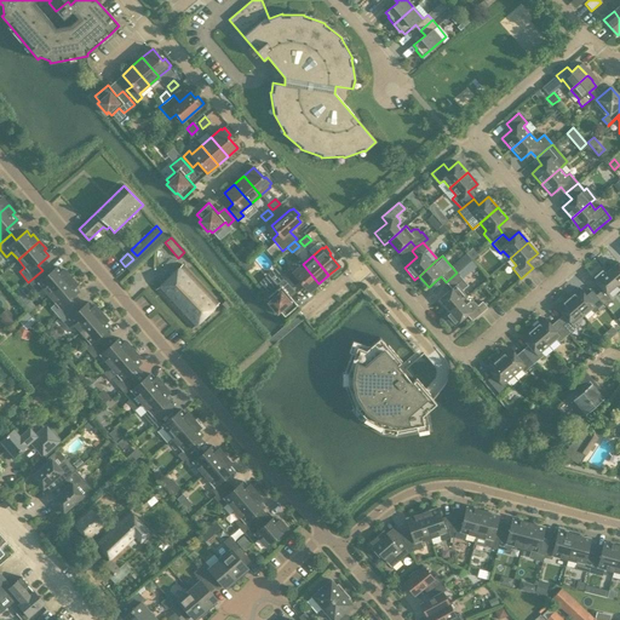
[(619,264),(618,262),(607,271),(616,285),(619,288),(619,264)]
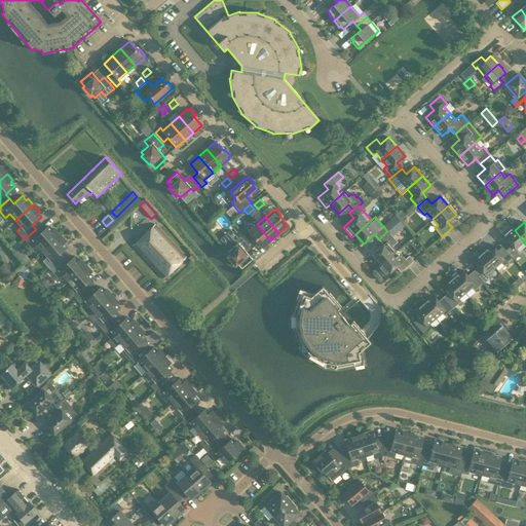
[(155,224),(132,247),(162,279),(186,257),(155,224)]
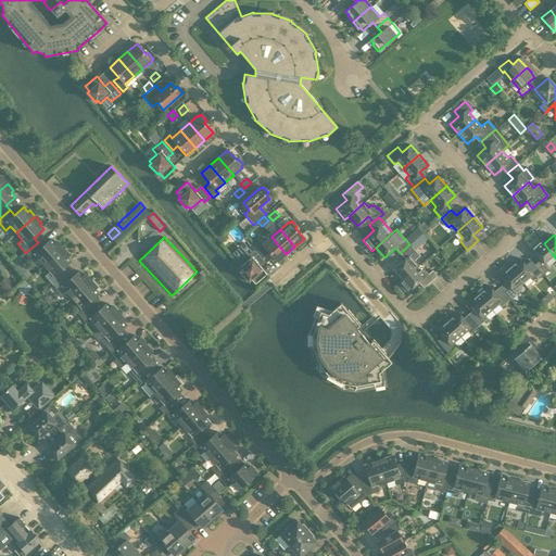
[(286,254),(272,237),(262,244),(260,241),(255,245),(264,256),(268,252),(277,262),(286,254)]
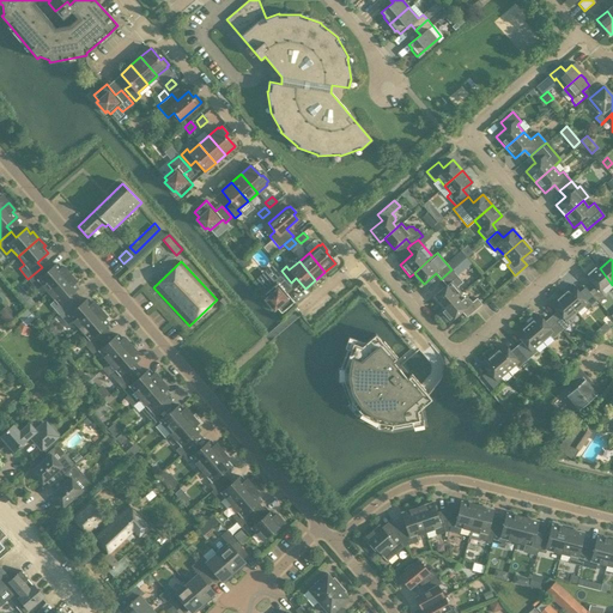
[(42,284),(49,292),(70,273),(64,266),(61,268),(56,263),(46,272),(42,267),(28,279),(37,289),(42,284)]
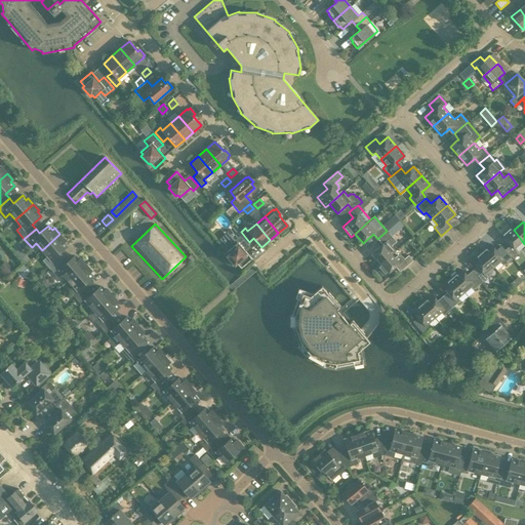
[(510,245),(505,249),(511,257),(513,259),(518,254),(513,248),(522,241),(514,230),(510,226),(500,235),(510,245)]
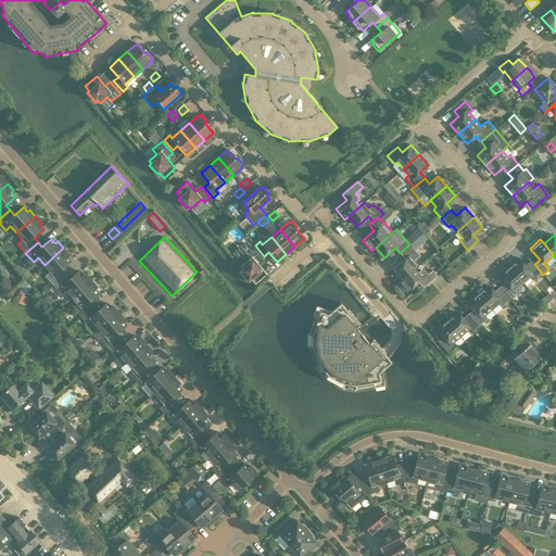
[(247,240),(230,255),(238,264),(240,266),(242,269),(240,270),(248,280),(250,278),(254,283),(266,274),(261,267),(257,264),(263,260),(247,240)]
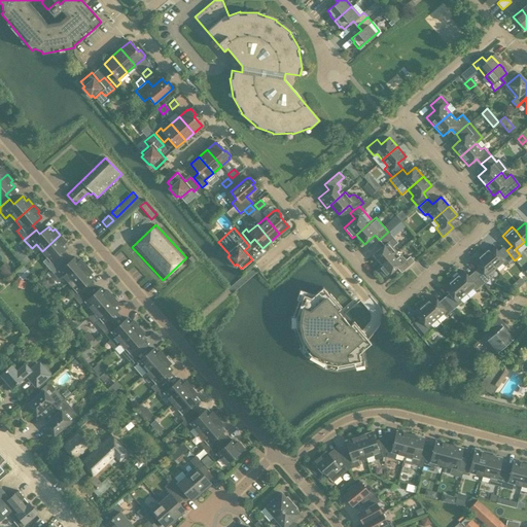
[(373,254),(381,264),(392,255),(396,251),(392,247),(397,242),(388,232),(379,240),(383,245),(373,254)]
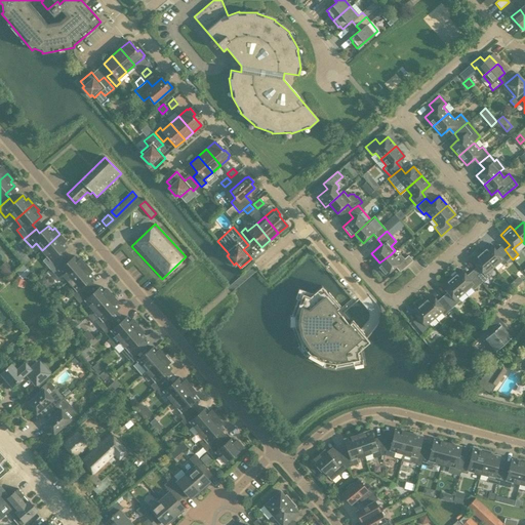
[(46,265),(50,269),(62,259),(57,254),(67,246),(63,242),(65,240),(59,234),(42,250),(50,260),(46,265)]
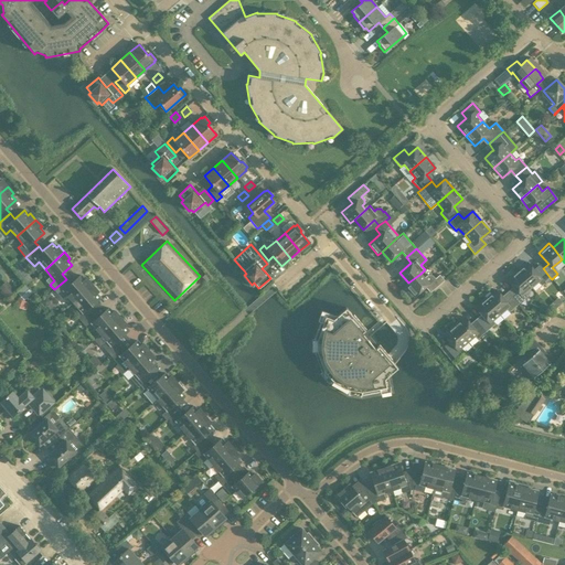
[(526,263),(516,270),(531,288),(537,281),(541,285),(550,277),(543,268),(541,266),(534,272),(526,263)]
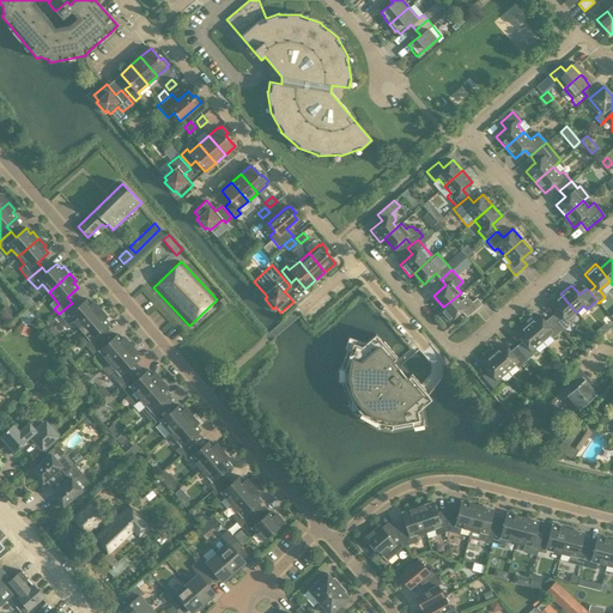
[(552,319),(562,329),(571,321),(569,319),(576,313),(560,293),(550,303),(558,313),(552,319)]
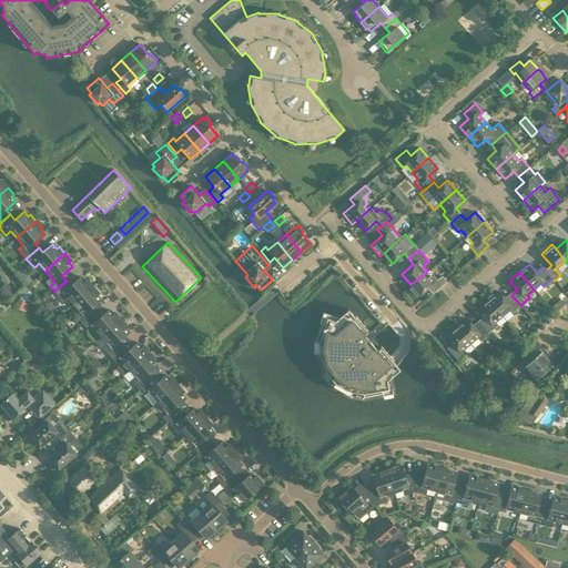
[(423,275),(411,284),(406,287),(416,298),(427,288),(432,294),(446,282),(442,276),(436,281),(433,276),(429,276),(426,279),(423,275)]
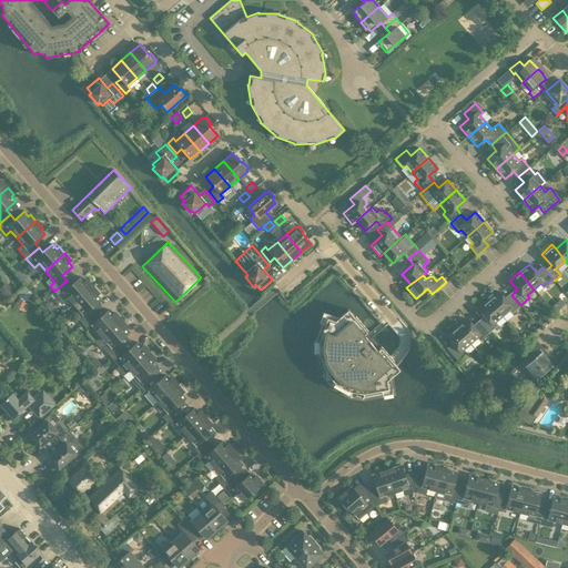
[(68,296),(73,303),(93,286),(87,280),(85,282),(81,276),(71,285),(67,281),(54,291),(62,301),(68,296)]
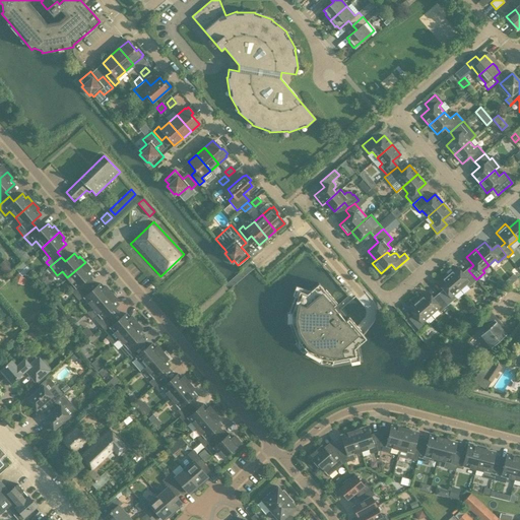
[(71,291),(75,297),(86,286),(83,282),(92,274),(88,270),(90,268),(85,262),(67,277),(76,287),(71,291)]
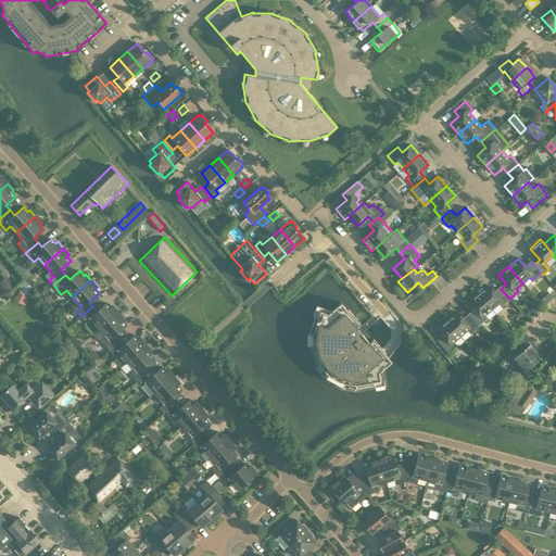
[(488,285),(477,293),(491,310),(498,304),(501,306),(509,299),(501,289),(494,293),(488,285)]
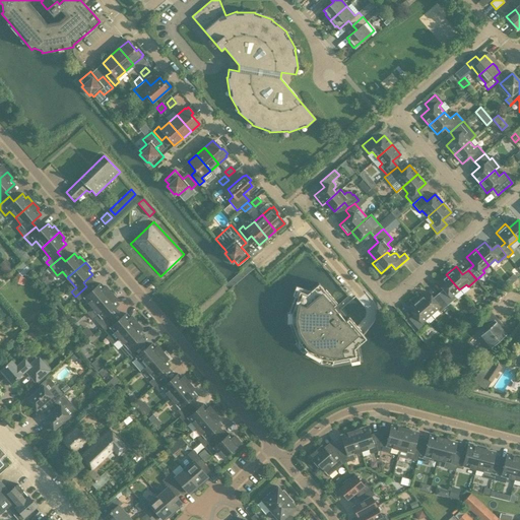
[(513,273),(505,281),(509,285),(518,278),(513,273)]
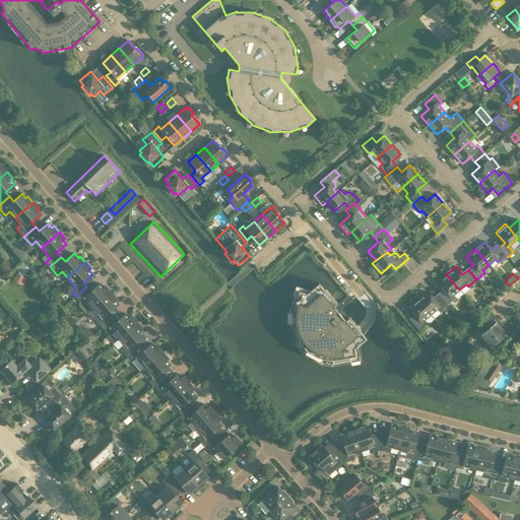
[(453,296),(459,289),(446,274),(437,282),(444,290),(439,296),(447,305),(455,298),(453,296)]
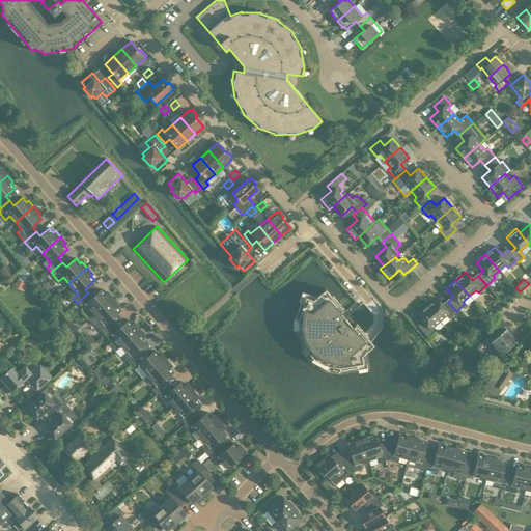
[(86,304),(95,314),(113,299),(108,292),(106,294),(102,289),(92,298),(88,292),(77,303),(82,308),(86,304)]
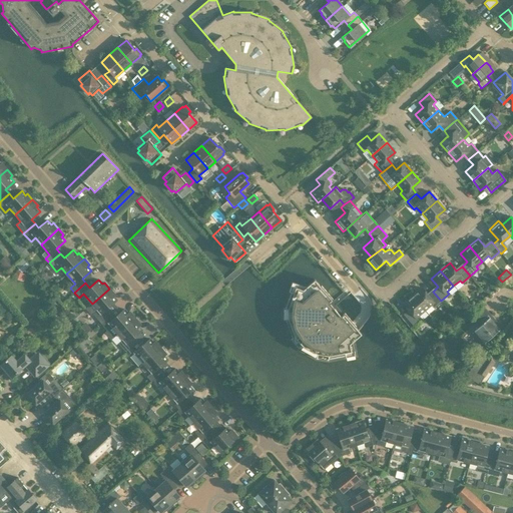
[(328,358),(328,359),(346,355),(345,355),(351,354),(349,344),(361,334),(355,327),(356,326),(355,325),(345,313),(341,317),(329,302),(333,299),(321,286),(321,287),(315,280),(303,290),(293,287),(292,292),(291,292),(285,309),(286,309),(286,320),(285,320),(292,338),(293,338),(300,347),(317,357),(317,356),(328,358)]
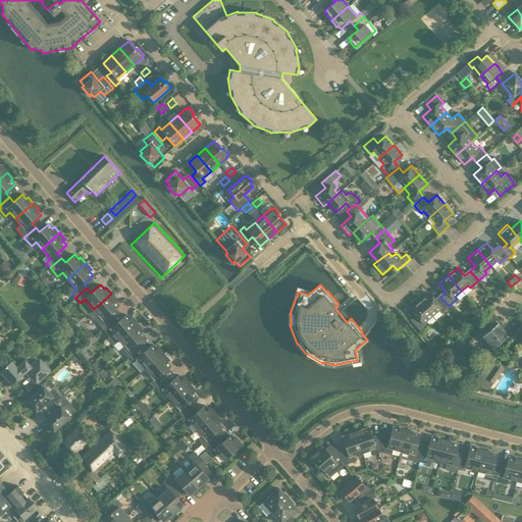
[(428,293),(419,301),(432,316),(438,311),(440,313),(449,306),(440,297),(435,301),(428,293)]
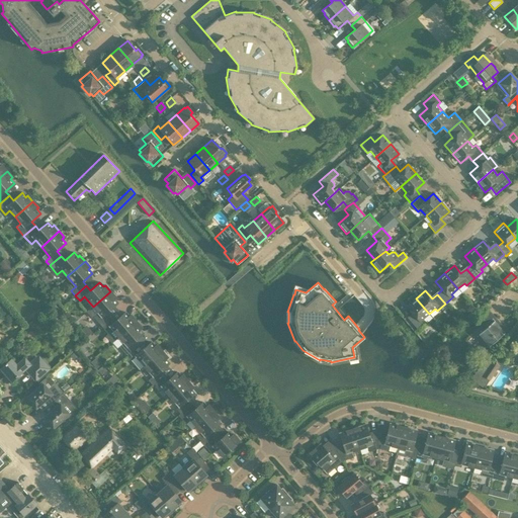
[(92,318),(94,317),(101,325),(112,316),(108,311),(113,307),(117,304),(113,298),(115,297),(110,291),(93,307),(87,312),(92,318)]
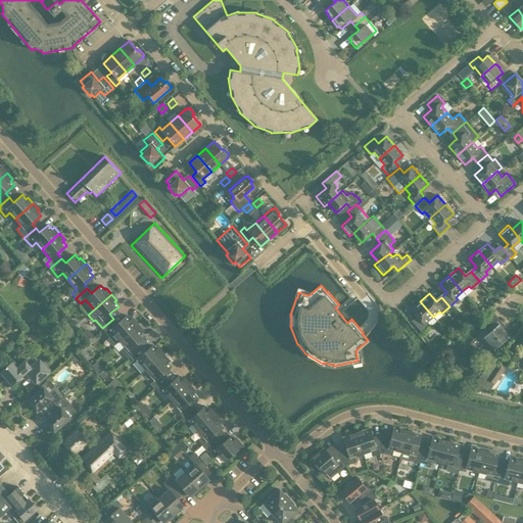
[(426,322),(433,317),(420,301),(410,310),(417,318),(412,322),(420,332),(429,325),(426,322)]
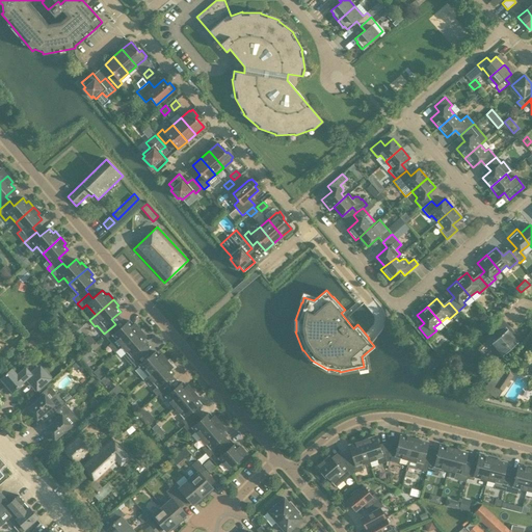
[(498,313),(489,321),(494,325),(502,317),(498,313)]
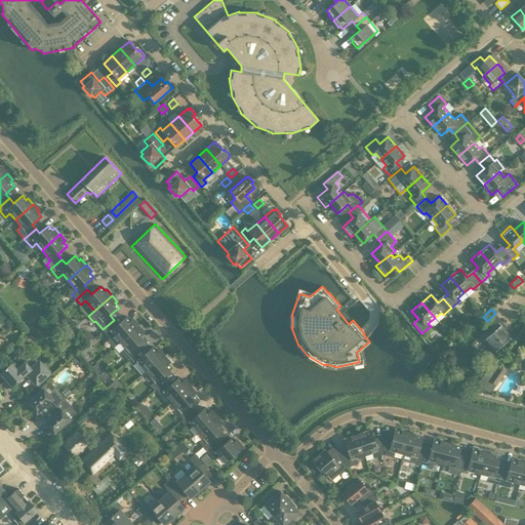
[(114,320),(103,329),(110,338),(107,340),(113,348),(120,340),(138,325),(132,319),(131,321),(127,317),(123,320),(118,324),(114,320)]
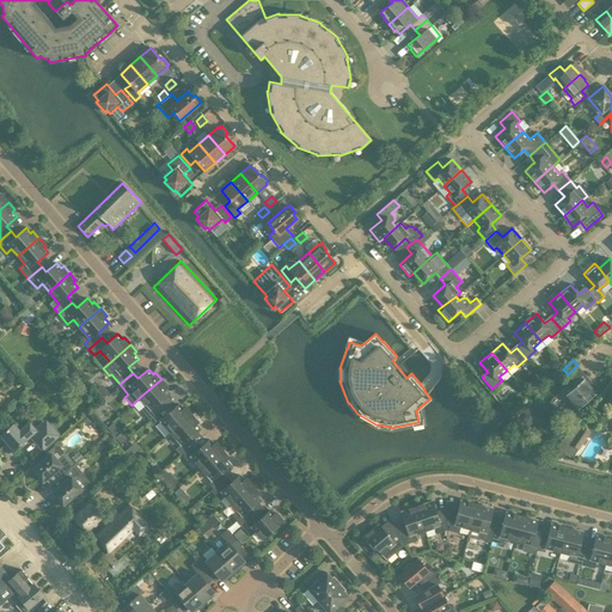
[(579,384),(565,396),(577,409),(595,393),(581,377),(576,381),(579,384)]
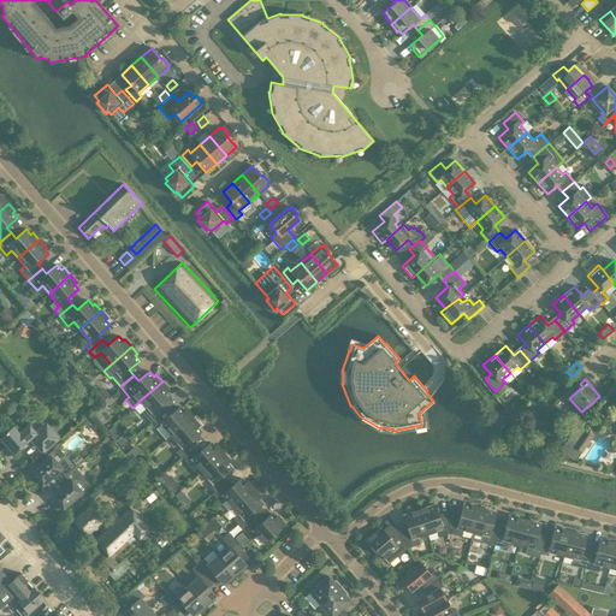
[(141,400),(132,408),(138,415),(142,412),(150,422),(165,410),(160,406),(167,398),(171,396),(166,391),(169,389),(163,381),(141,400)]
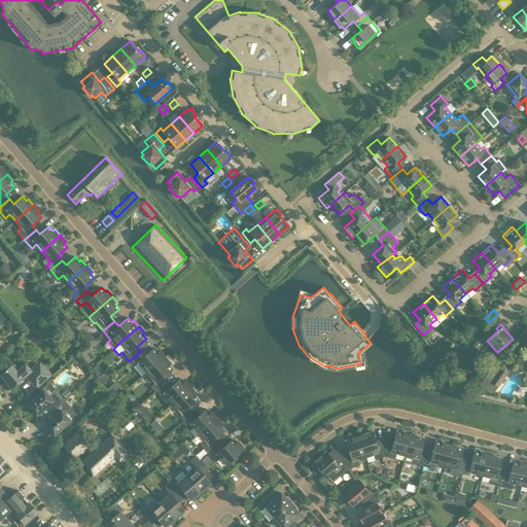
[(138,362),(147,373),(165,357),(160,351),(157,352),(153,348),(144,356),(141,351),(129,361),(134,366),(138,362)]
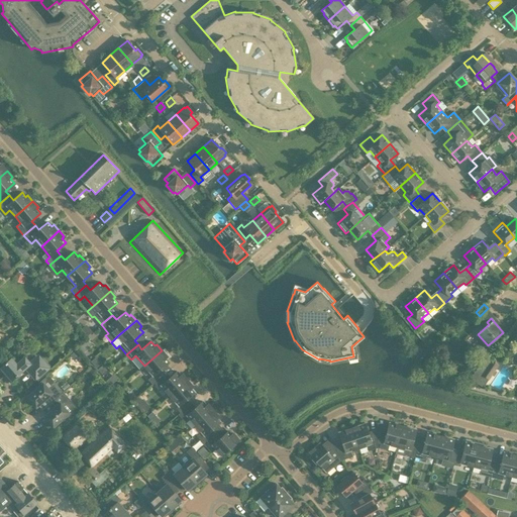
[(152,385),(154,383),(164,375),(160,370),(169,363),(165,357),(167,356),(162,350),(144,366),(149,372),(144,376),(152,385)]
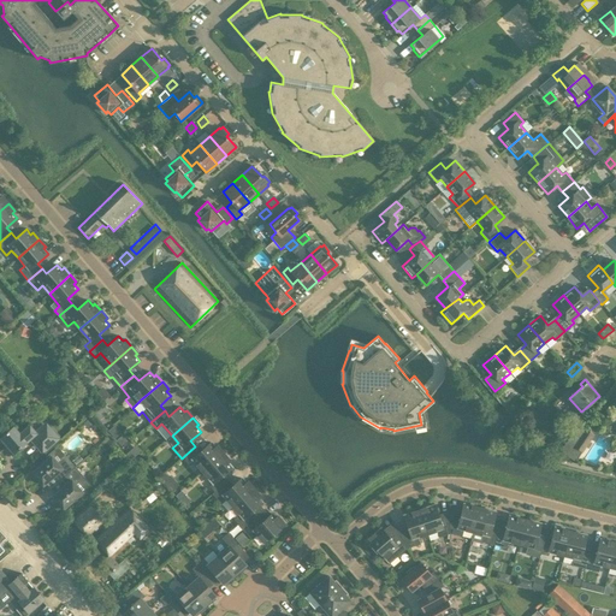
[(562,452),(578,462),(594,434),(602,424),(593,418),(586,430),(585,430),(584,432),(576,428),(568,443),(562,452)]
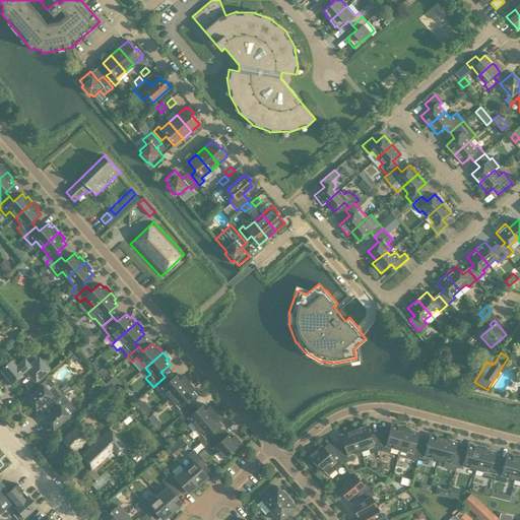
[(36,382),(50,370),(42,361),(33,369),(24,360),(16,367),(11,361),(0,370),(11,382),(25,370),(36,382)]
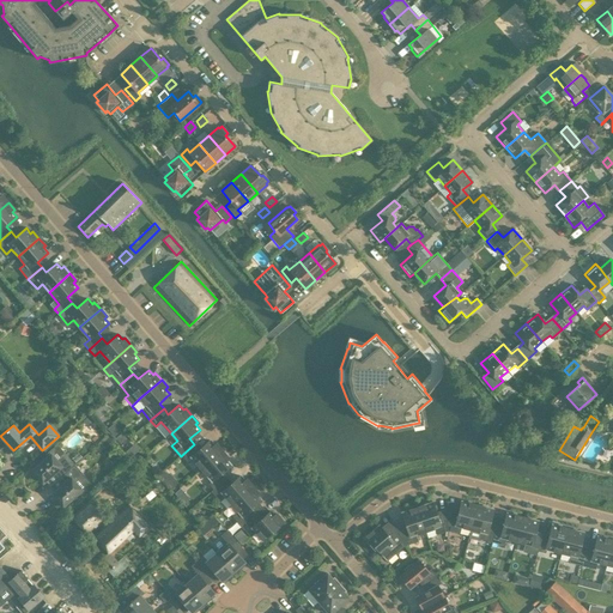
[(190,456),(201,468),(223,450),(216,443),(214,445),(210,441),(199,449),(194,444),(183,454),(188,460),(190,456)]
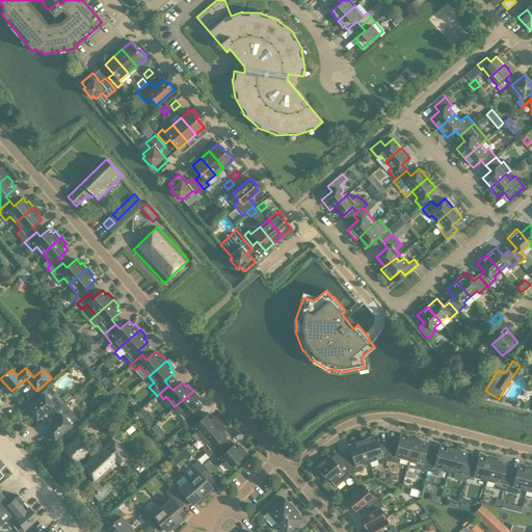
[(185,425),(194,417),(191,411),(201,403),(196,399),(198,397),(193,391),(175,406),(184,418),(181,420),(185,425)]
